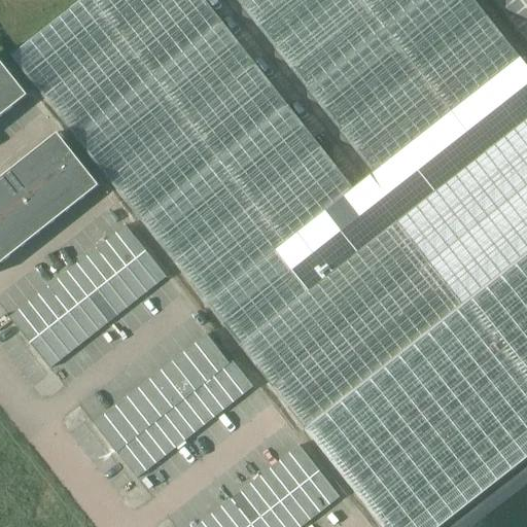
[(526,66),(475,0),(237,0),(374,173),(354,188),(205,0),(81,0),(11,56),(74,136),(306,429),(386,526),(435,526),(526,455),(526,66)]
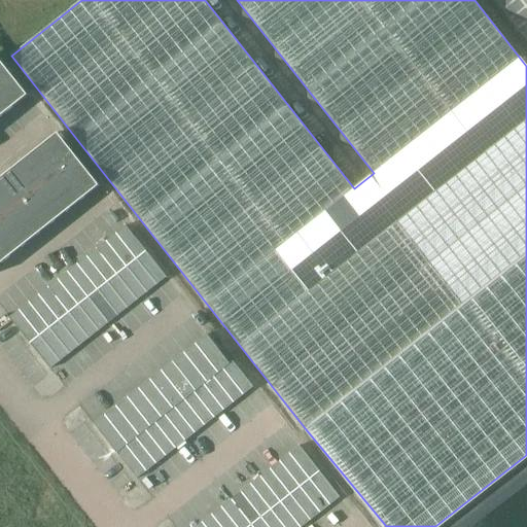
[(0,117),(28,96),(0,60),(0,117)]
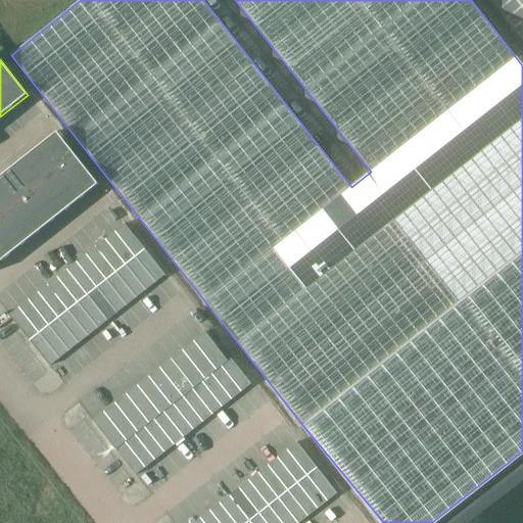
[(0,263),(98,185),(57,132),(0,176),(0,263)]
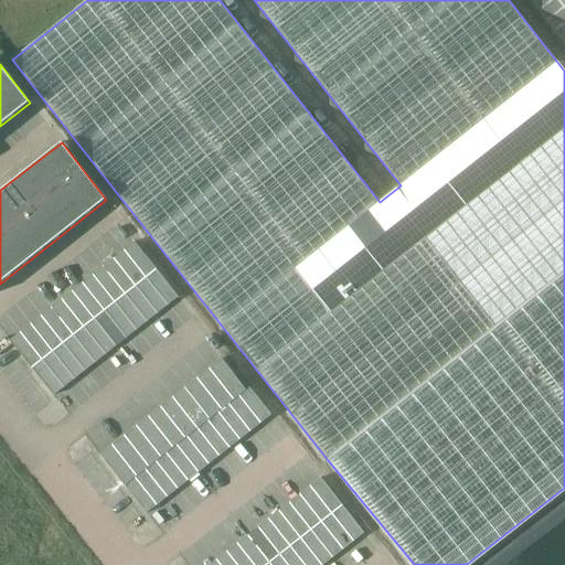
[(139,247),(135,242),(134,243),(124,251),(146,278),(157,269),(139,247)]
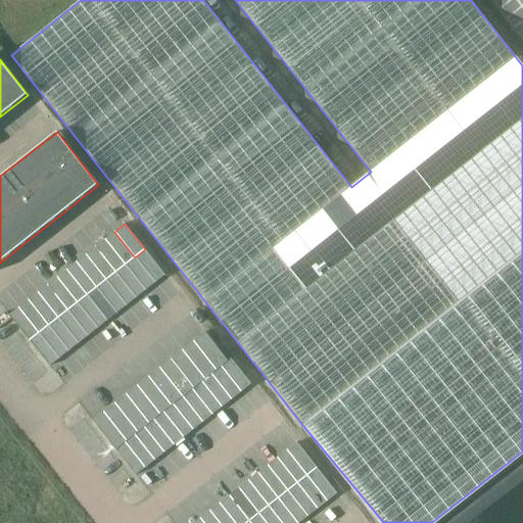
[(135,257),(114,232),(105,239),(126,265),(135,257)]
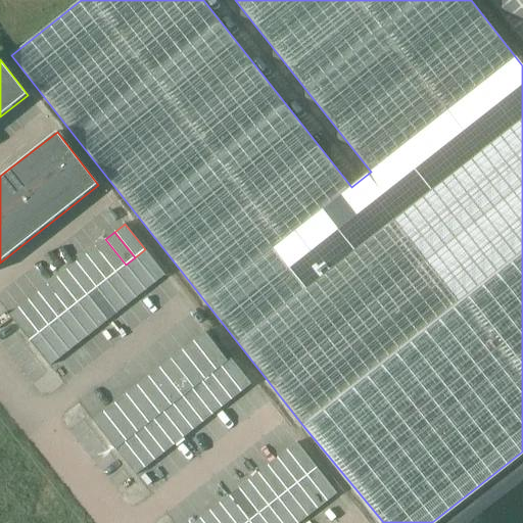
[(126,265),(105,239),(96,247),(115,273),(126,265)]
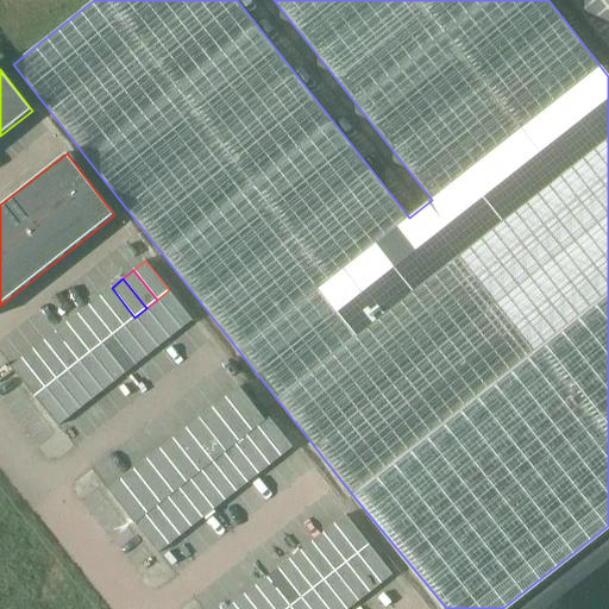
[(135,318),(112,288),(100,296),(124,326),(135,318)]
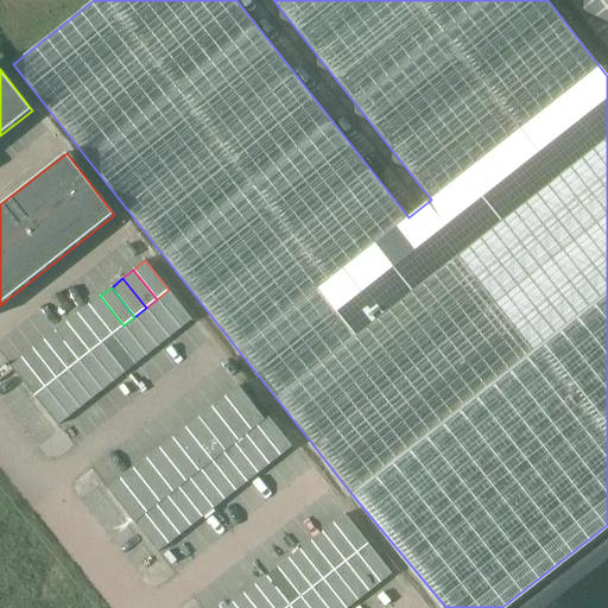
[(191,321),(169,290),(157,299),(181,329),(191,321)]
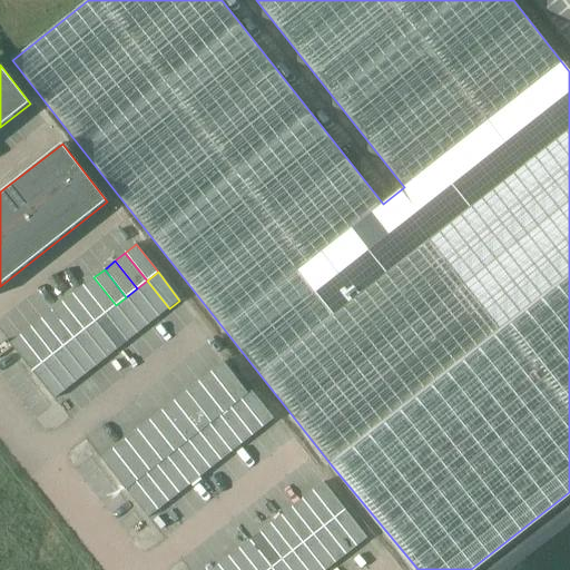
[(116,305),(94,277),(84,286),(106,314),(116,305)]
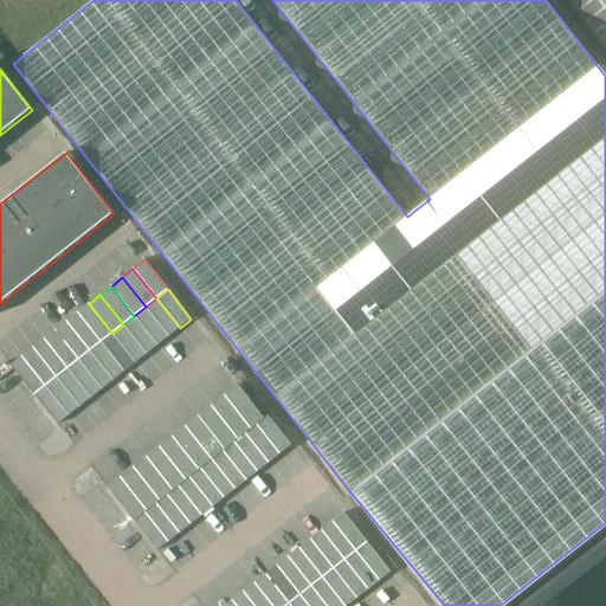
[(180,328),(156,298),(146,307),(169,336),(180,328)]
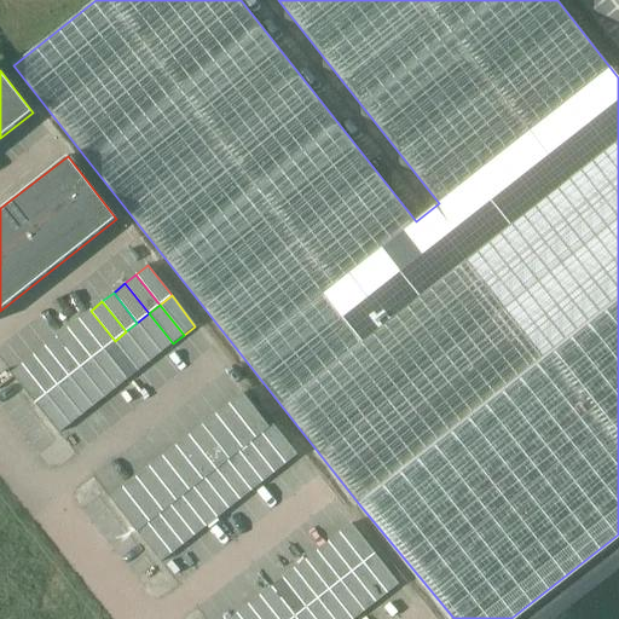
[(115,341),(91,311),(79,319),(103,350),(115,341)]
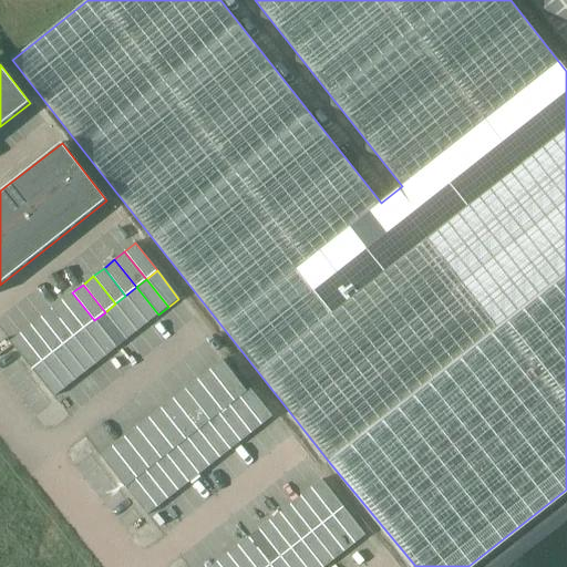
[(158,315),(136,287),(125,296),(147,323),(158,315)]
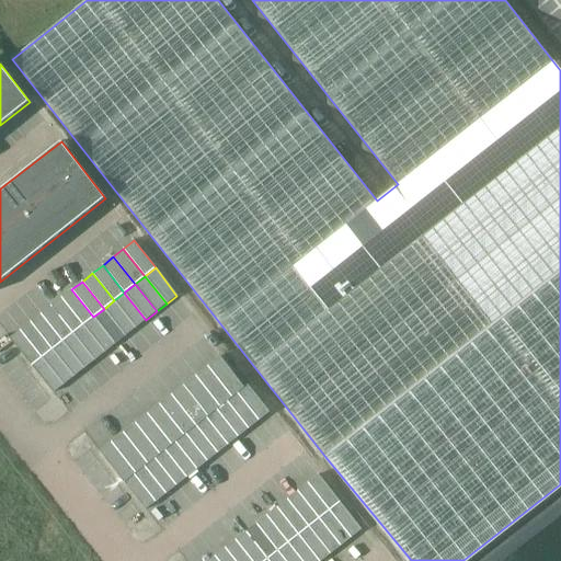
[(93,317),(71,289),(61,297),(83,324),(93,317)]
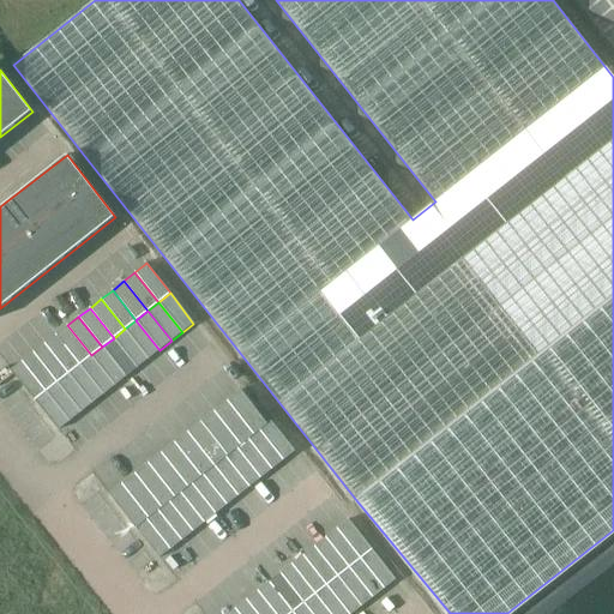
[(160,350),(136,320),(125,329),(149,359),(160,350)]
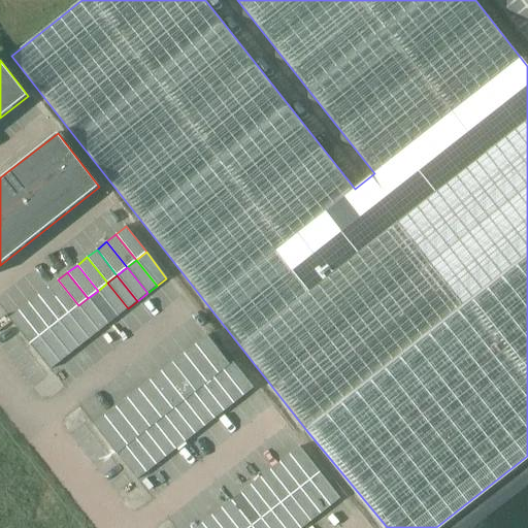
[(78,305),(58,279),(48,288),(68,314),(78,305)]
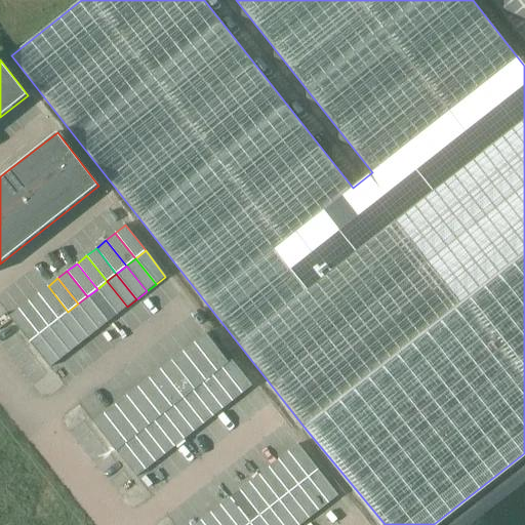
[(127,307),(107,281),(97,289),(117,315),(127,307)]
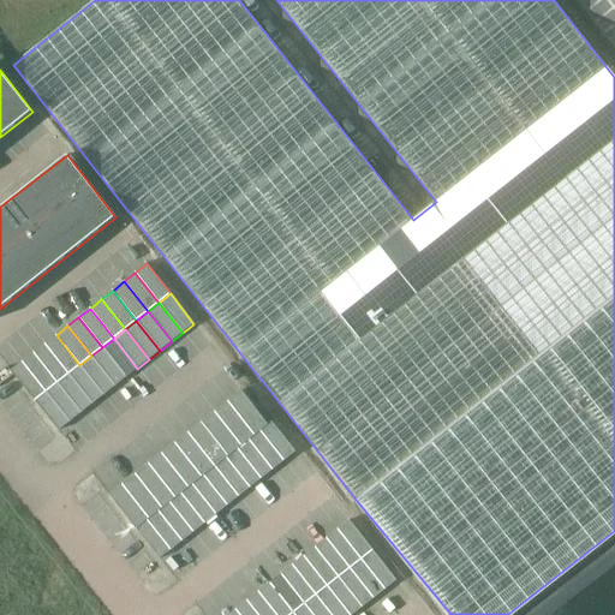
[(79,365),(57,335),(45,344),(69,374),(79,365)]
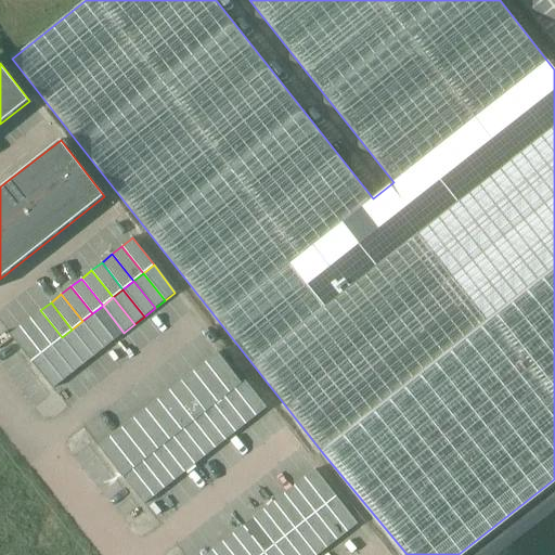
[(124,333),(103,306),(92,313),(114,340),(124,333)]
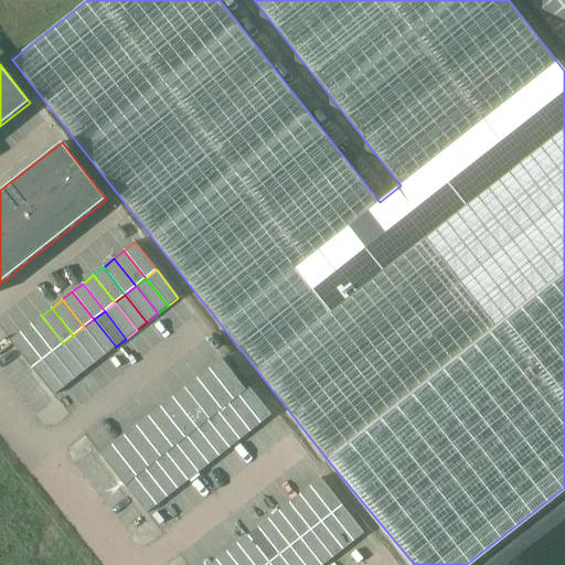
[(63,343),(41,316),(31,324),(53,352),(63,343)]
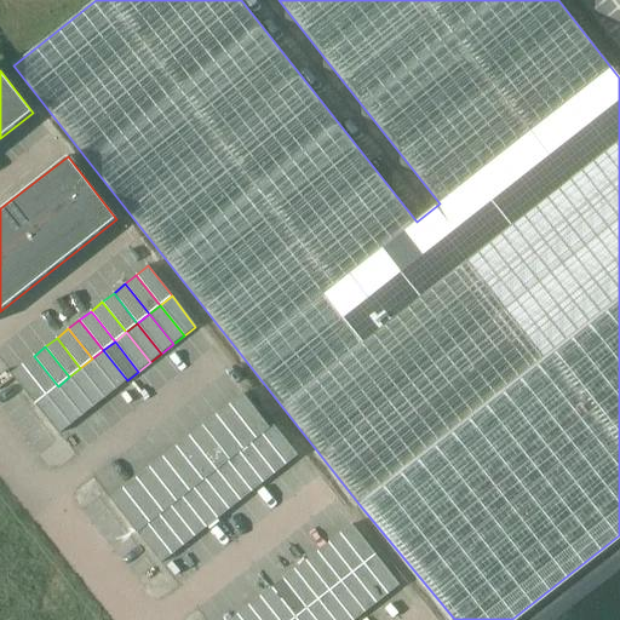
[(127,380),(103,350),(92,359),(116,390),(127,380)]
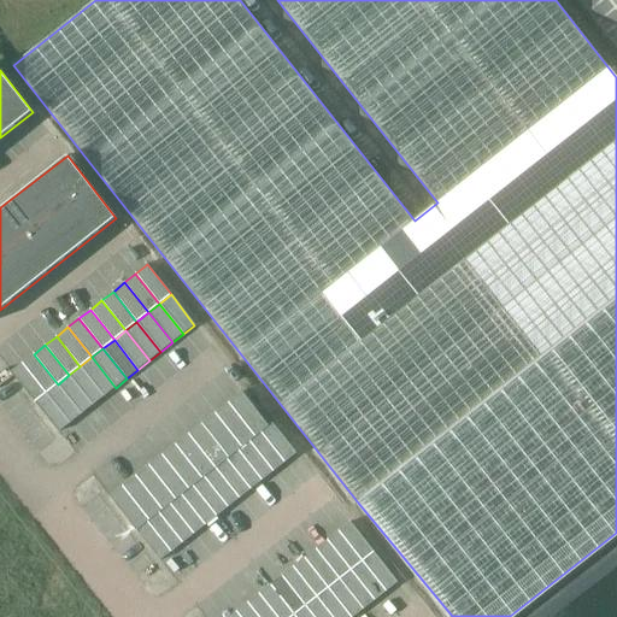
[(58,385),(34,354),(22,363),(46,393),(58,385)]
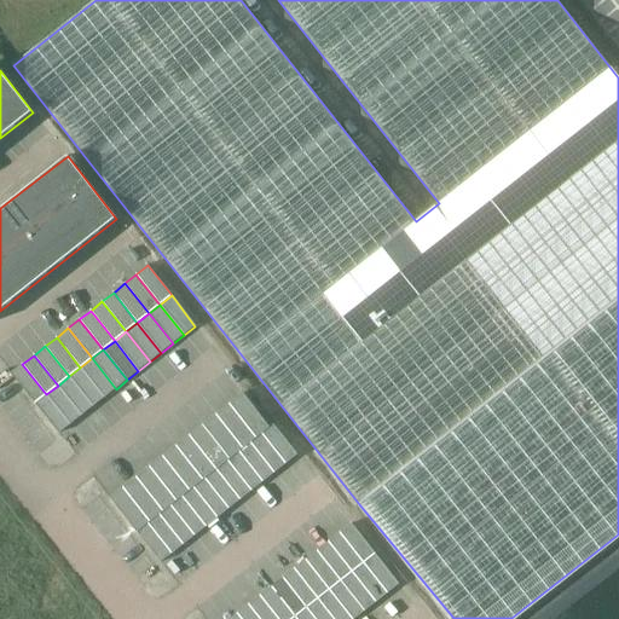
[(116,389),(92,358),(80,368),(104,398),(116,389)]
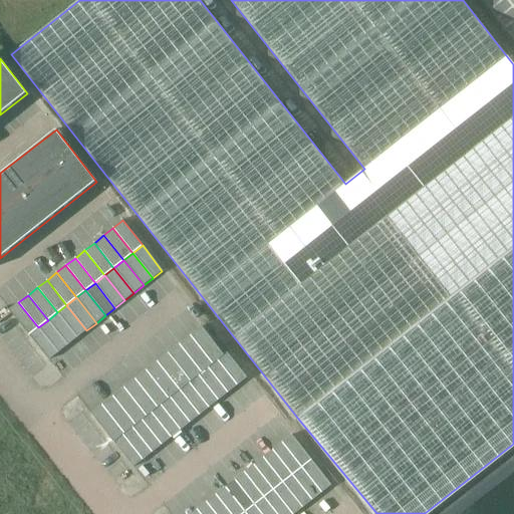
[(38,327),(18,302),(9,309),(9,310),(11,312),(29,335),(38,327)]
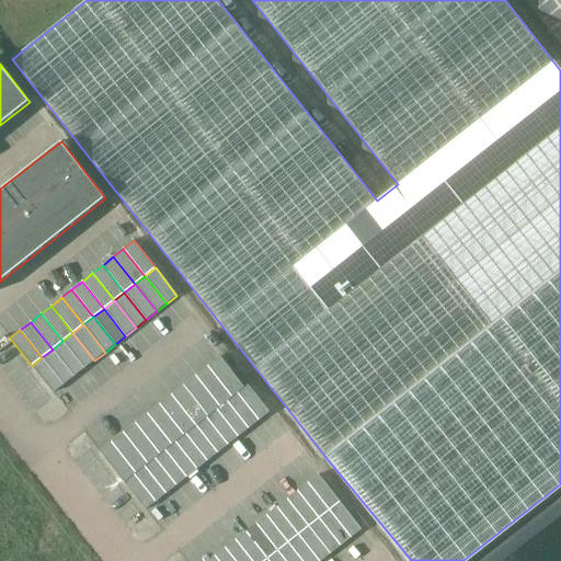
[(94,361),(72,333),(63,341),(84,368),(94,361)]
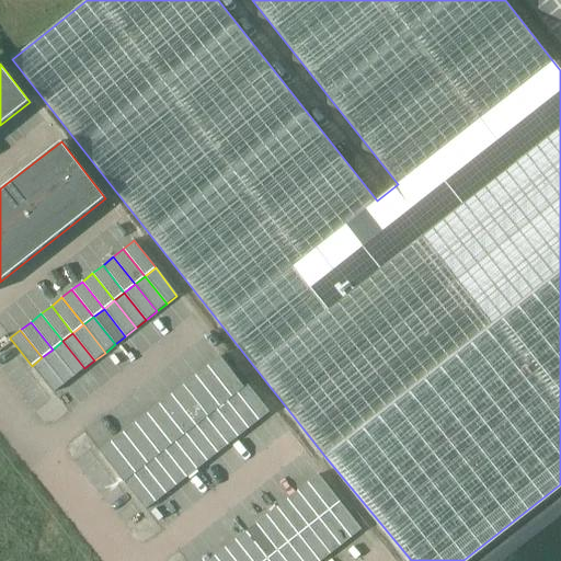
[(84,368),(63,341),(53,350),(73,377),(84,368)]
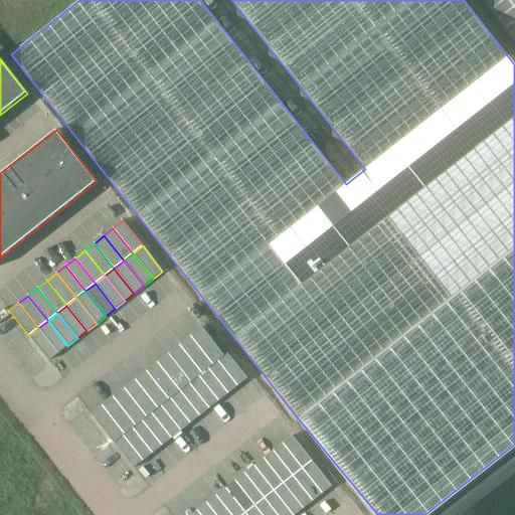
[(67,346),(48,321),(38,328),(58,353),(67,346)]
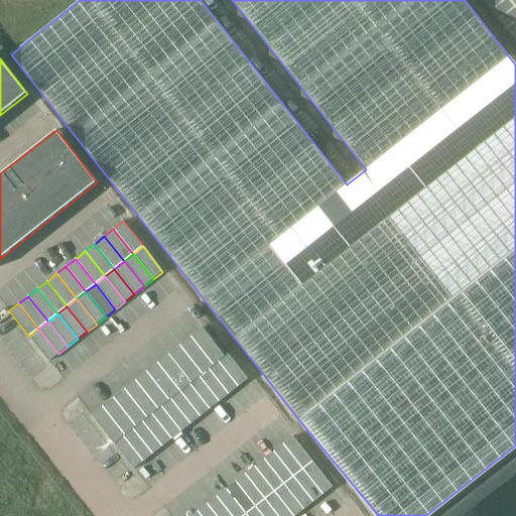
[(225,357),(203,328),(191,337),(214,365),(219,362),(225,357)]
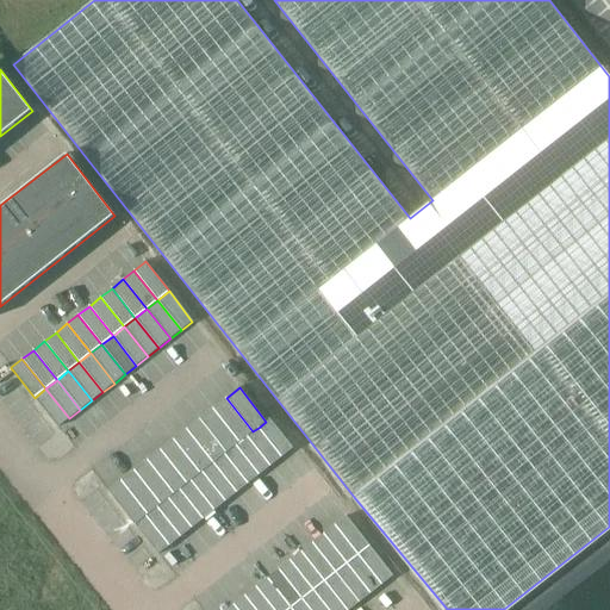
[(69,418),(45,388),(35,398),(58,428),(69,418)]
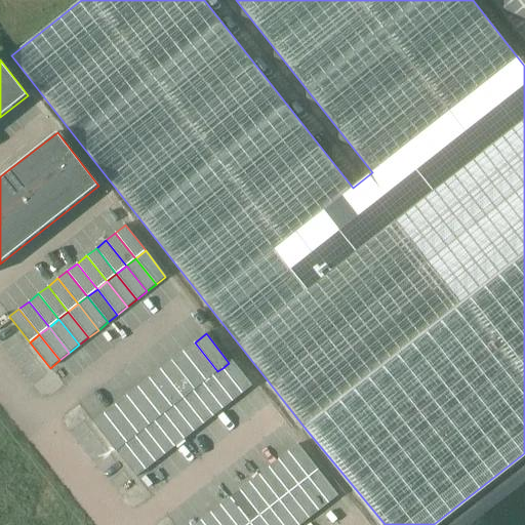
[(217,371),(195,342),(184,352),(206,380),(212,375),(217,371)]
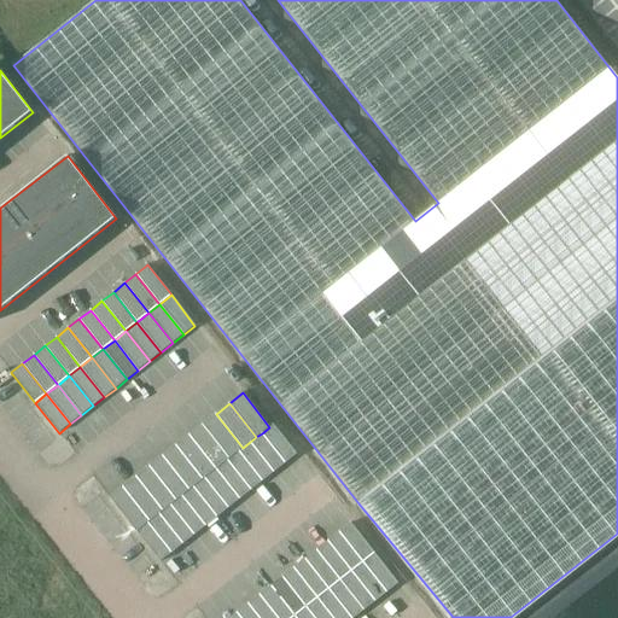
[(243,448),(216,414),(203,424),(229,459),(239,452),(243,448)]
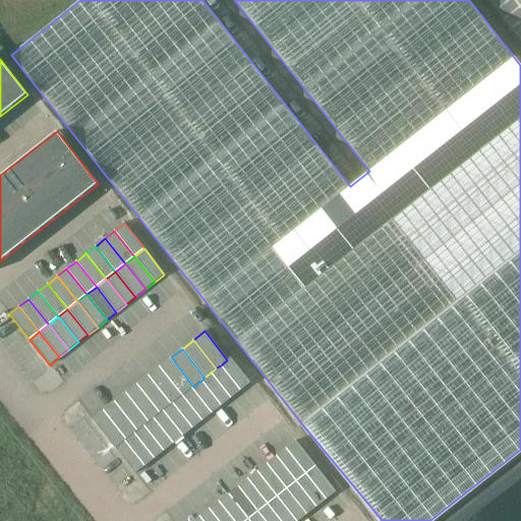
[(193,387),(171,357),(160,366),(182,395),(191,388),(193,387)]
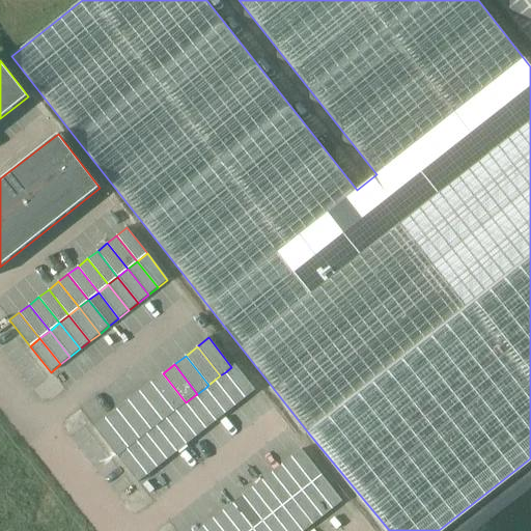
[(234,364),(231,367),(225,372),(245,398),(255,390),(234,364)]
